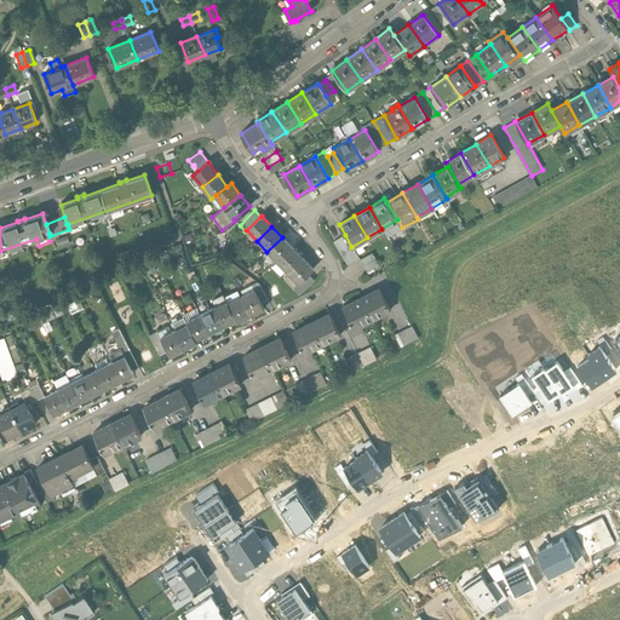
[(351,247),(345,235),(333,242),(346,265),(359,258),(351,247)]
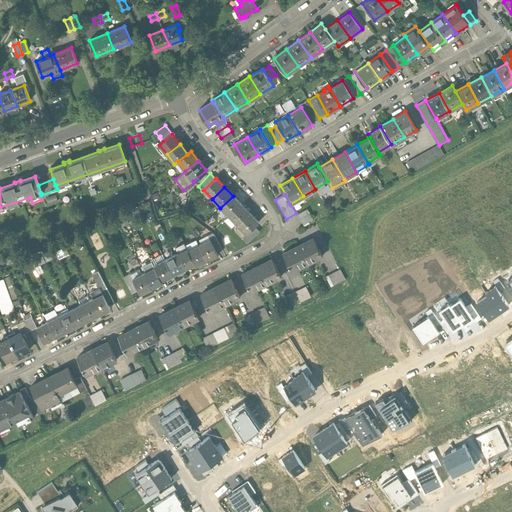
[(233,196),(220,208),(229,216),(241,205),(233,196)]
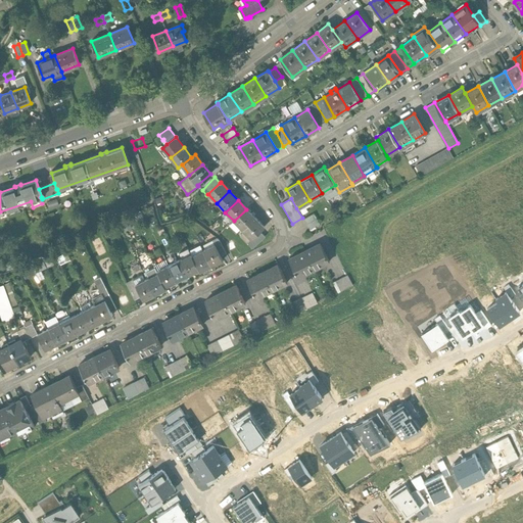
[(246,209),(234,221),(242,231),(255,219),(246,209)]
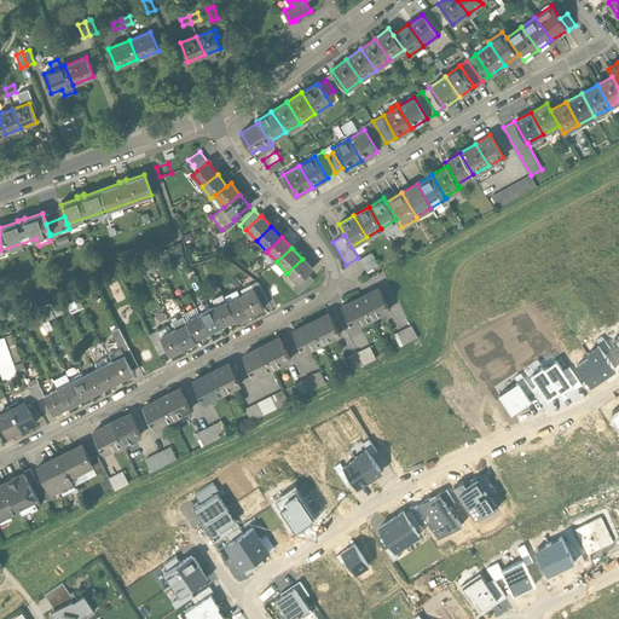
[(371,253),(359,260),(366,272),(379,266),(371,253)]
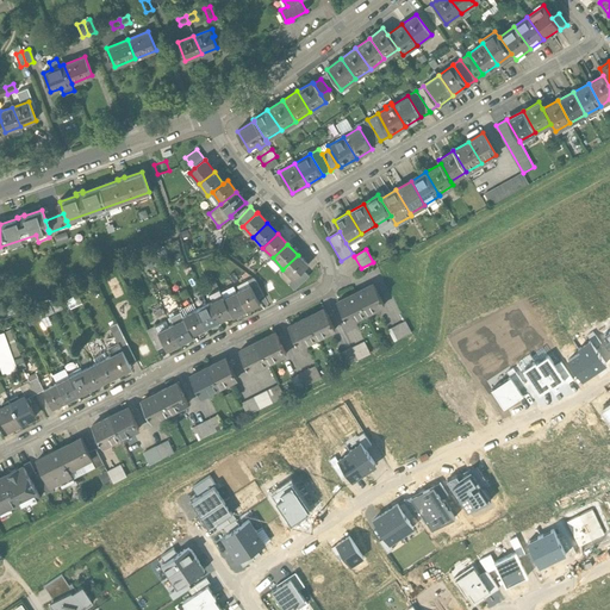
[(298,255),(282,269),(293,279),(293,280),(303,271),(307,266),(298,255)]
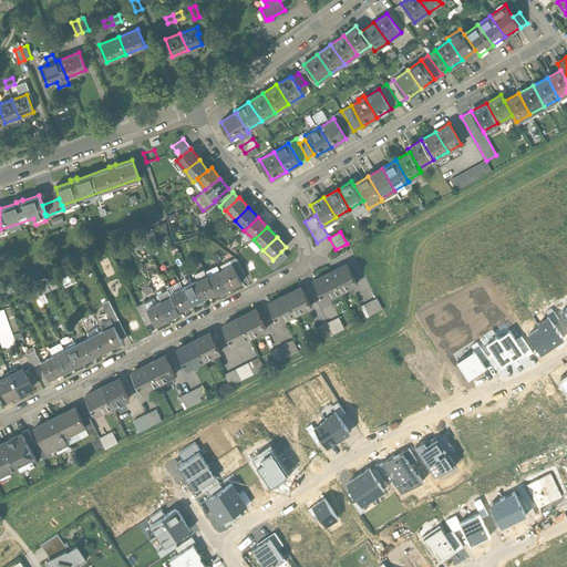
[(281,251),(272,260),(272,259),(268,264),(274,270),(287,257),(281,251)]
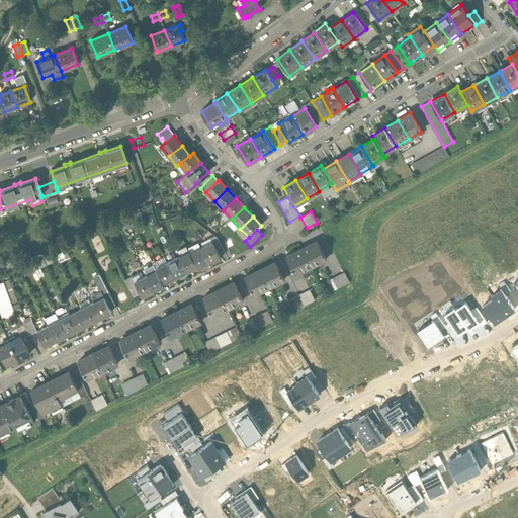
[(224,252),(217,239),(214,237),(209,239),(211,243),(212,243),(219,254),(224,252)]
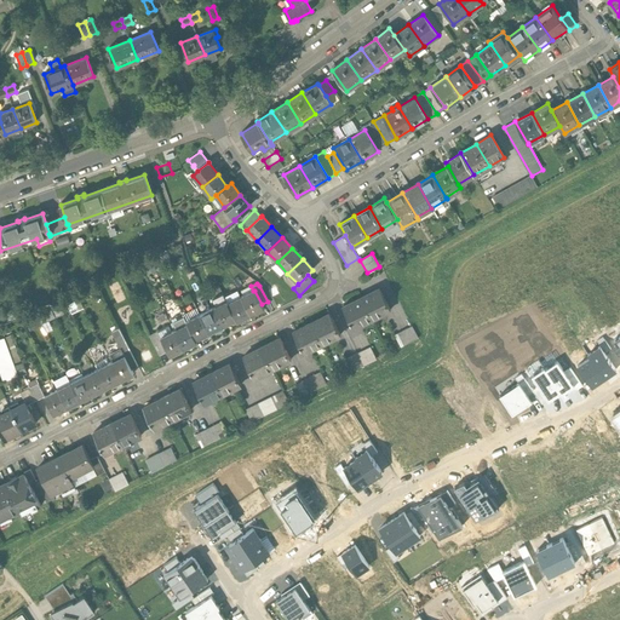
[(379,290),(361,298),(372,320),(390,311),(379,290)]
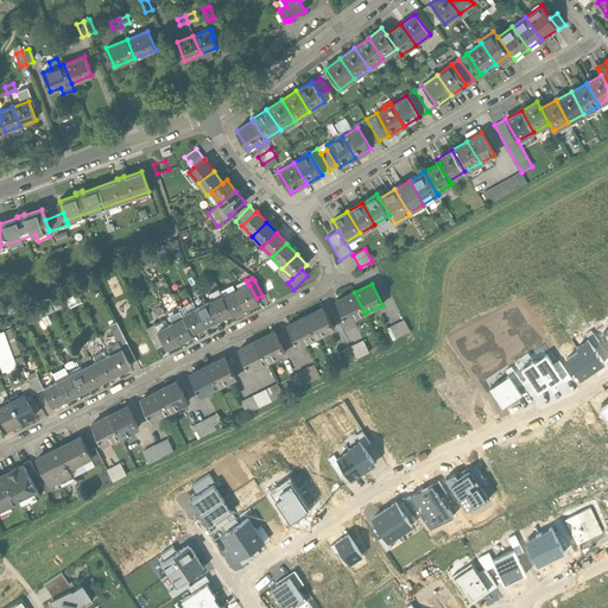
[(248,285),(236,292),(245,310),(259,303),(257,298),(249,285),(248,285)]
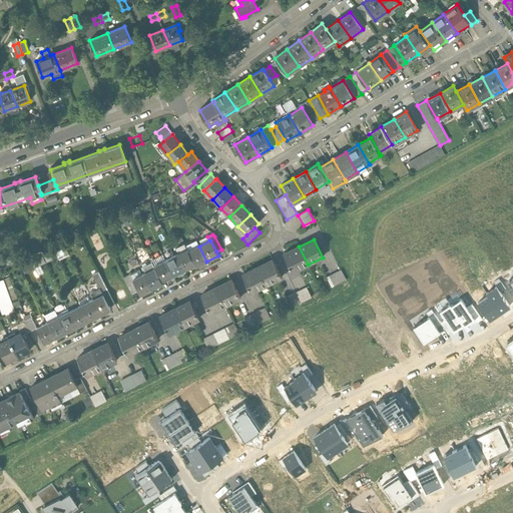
[(63,243),(53,249),(58,260),(69,254),(63,243)]
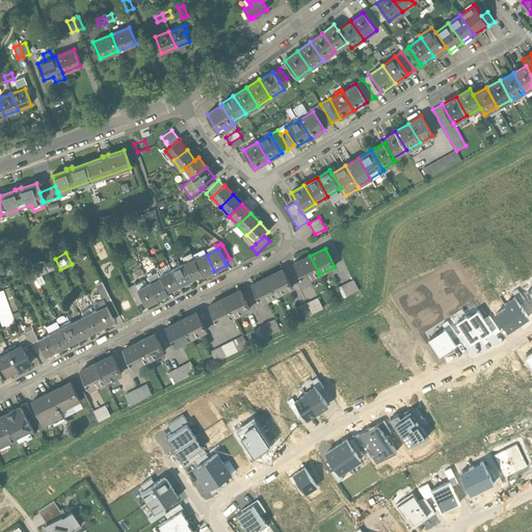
[(207,256),(195,261),(202,275),(203,276),(214,271),(207,256)]
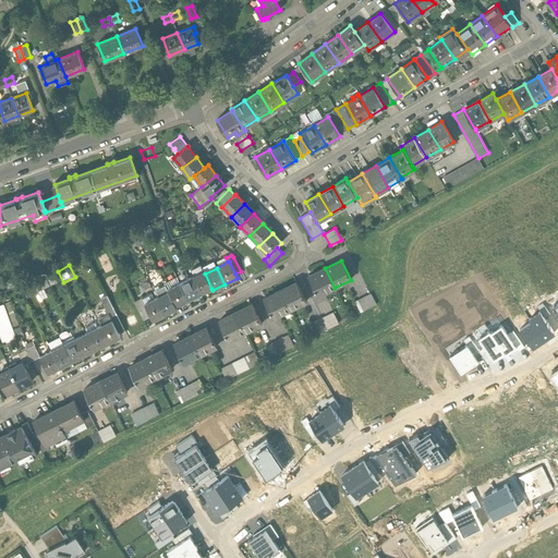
[(325,268),(308,277),(318,296),(335,288),(325,268)]
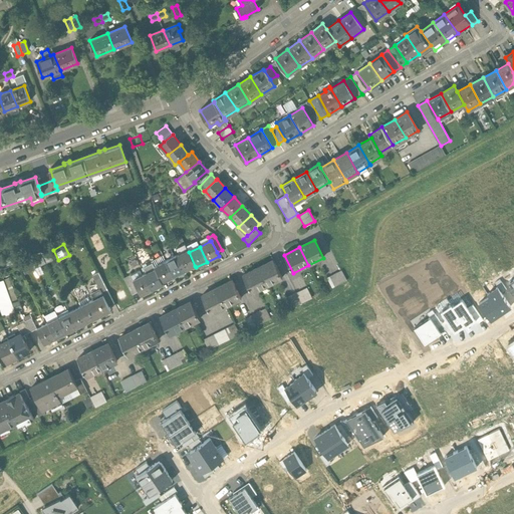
[(188,250),(177,256),(184,271),(195,266),(189,252),(188,250)]
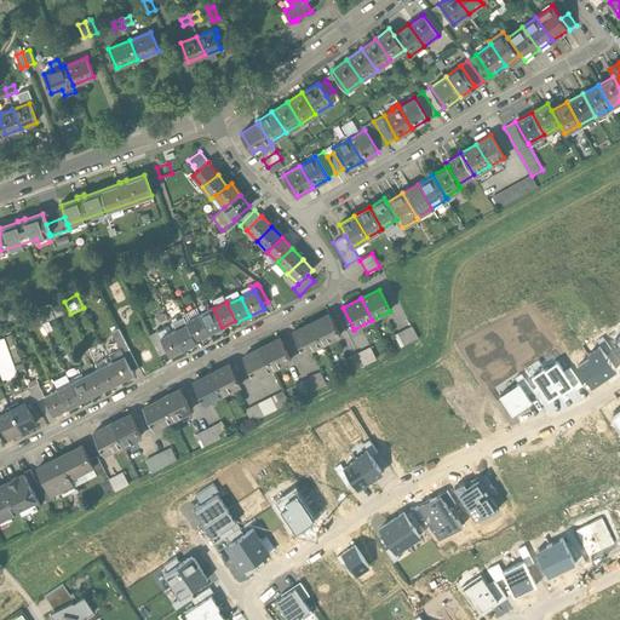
[(222,327),(213,309),(200,316),(208,334),(222,327)]
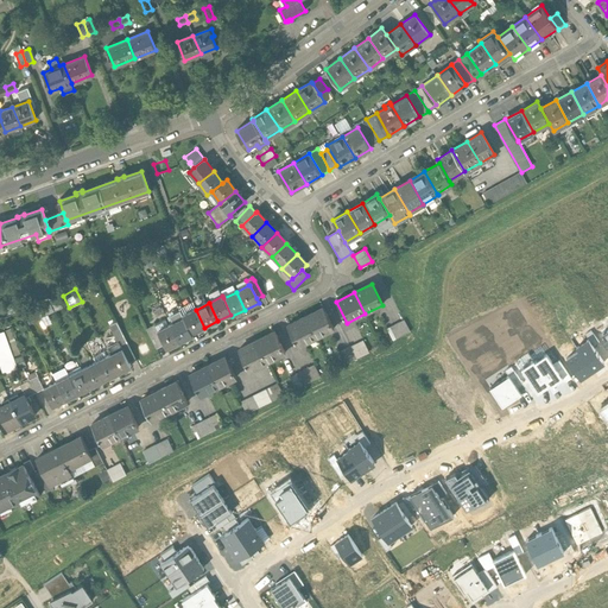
[(323,309),(305,317),(316,339),(334,329),(323,309)]
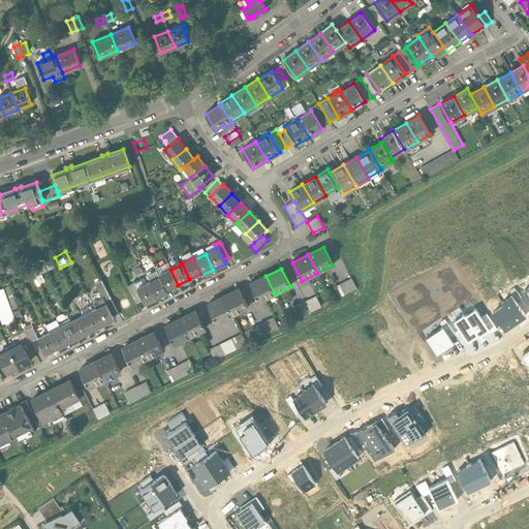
[(178,285),(170,270),(159,275),(166,290),(178,285)]
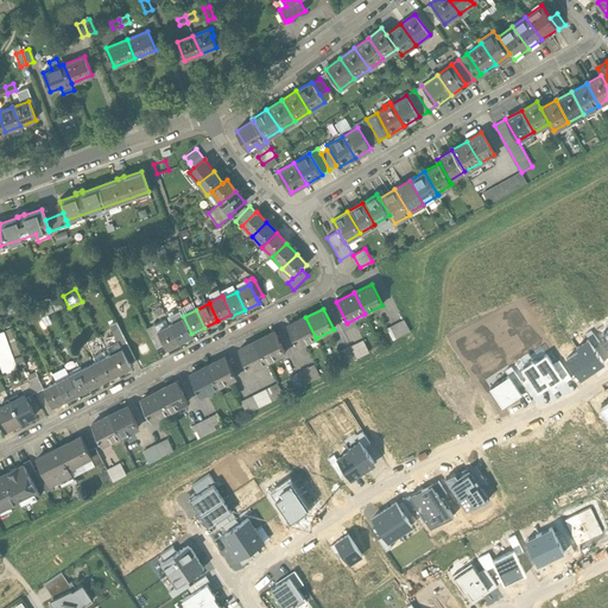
[(183,316),(179,311),(169,316),(172,323),(170,325),(179,343),(192,336),(191,334),(183,316)]
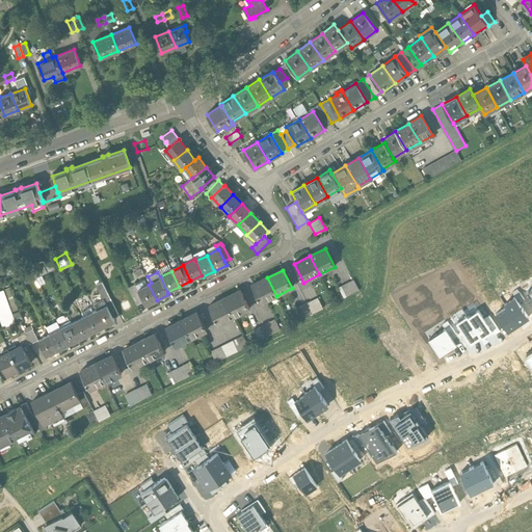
[(267,277),(251,286),(261,303),(276,296),(267,277)]
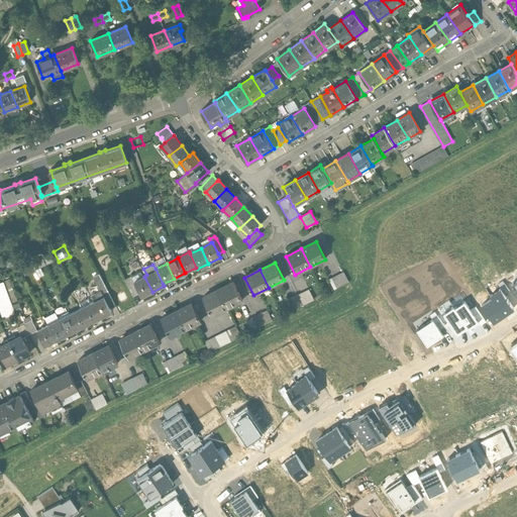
[(343,273),(329,280),(334,290),(349,282),(343,273)]
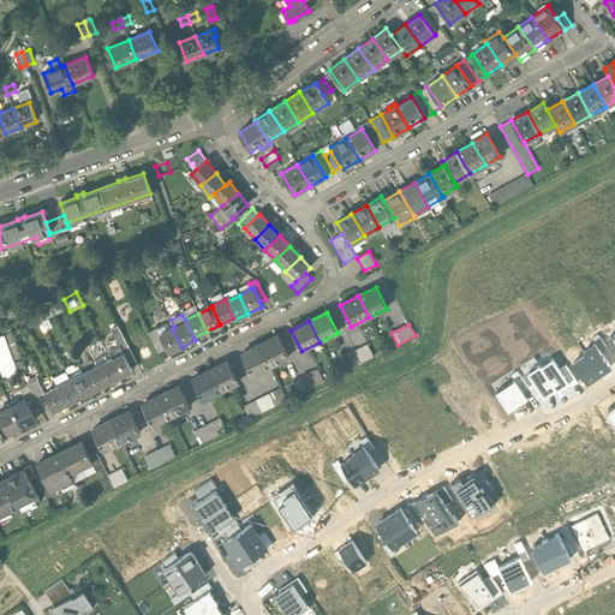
[(118,326),(111,329),(119,346),(120,346),(130,366),(137,364),(118,326)]
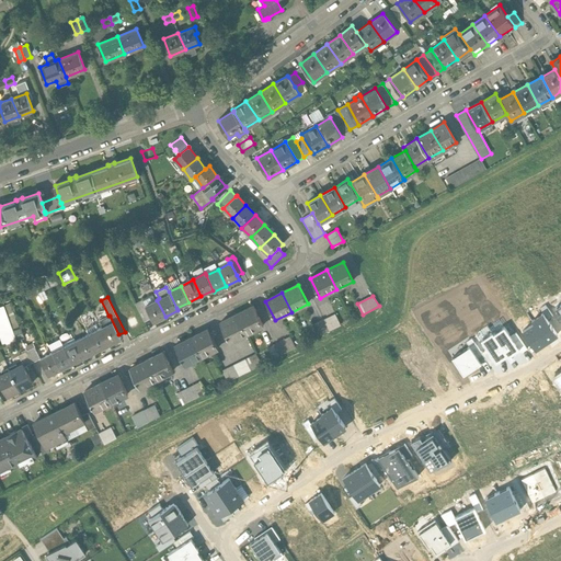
[(145,306),(142,300),(135,304),(145,322),(151,318),(145,306)]
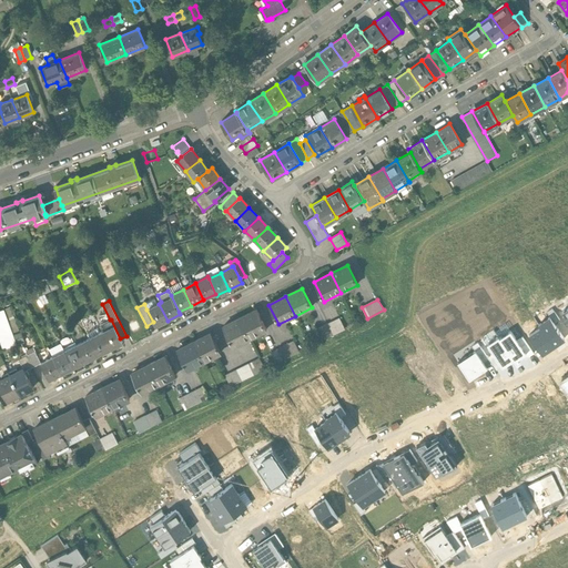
[(159,304),(146,310),(153,322),(155,326),(168,321),(159,304)]
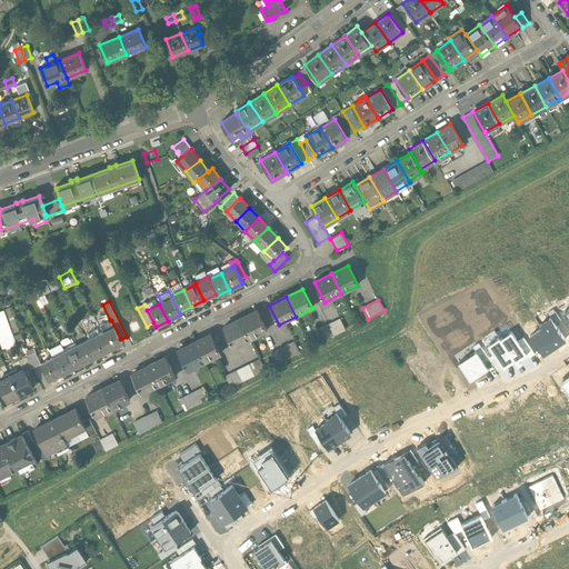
[(257,311),(240,320),(250,339),(267,331),(257,311)]
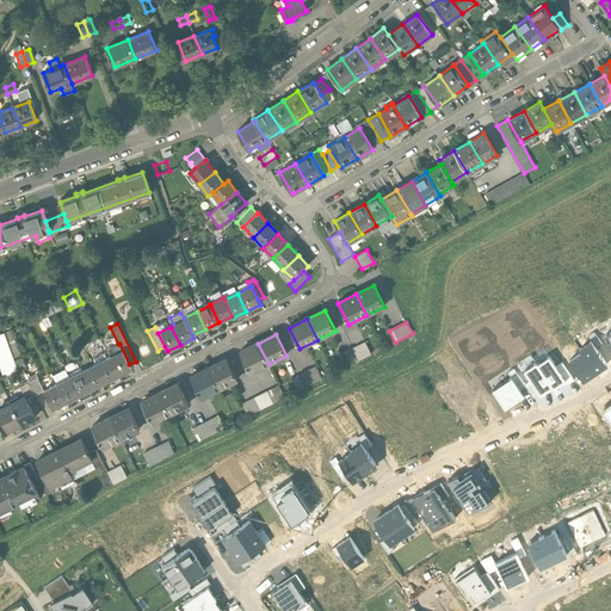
[(581,352),(594,372),(606,364),(591,341),(579,350),(581,352)]
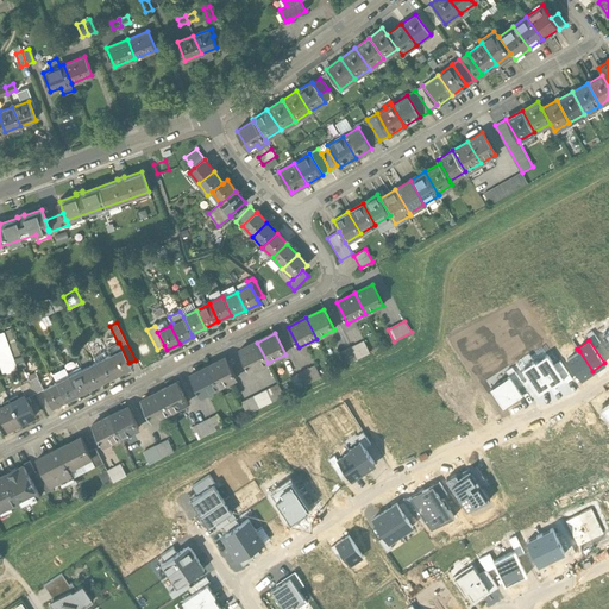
[(118,343),(108,349),(112,355),(108,357),(118,375),(131,368),(129,363),(119,343),(118,343)]
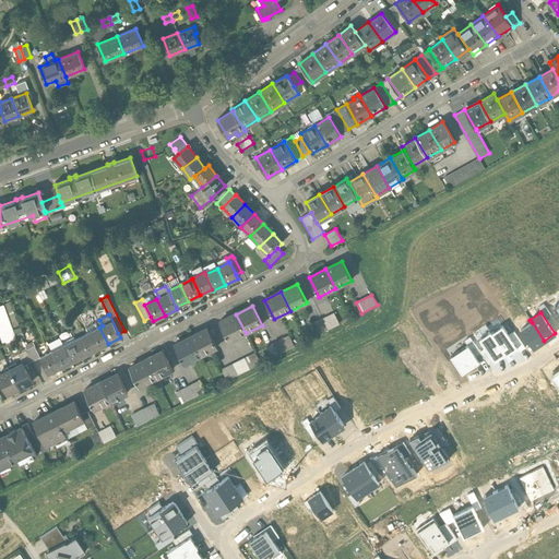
[(236,314),(219,322),(229,342),(246,333),(236,314)]
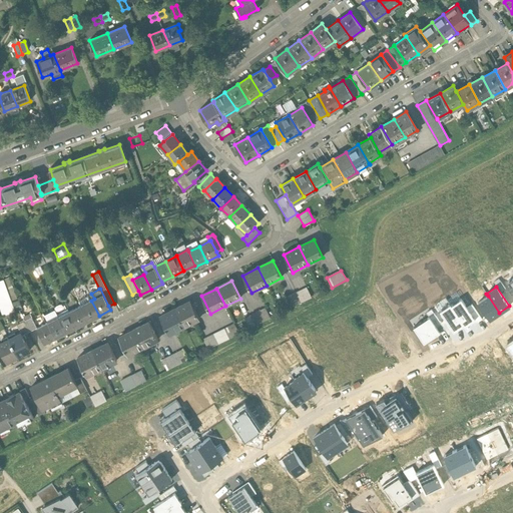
[(307,289),(296,294),(301,303),(312,298),(307,289)]
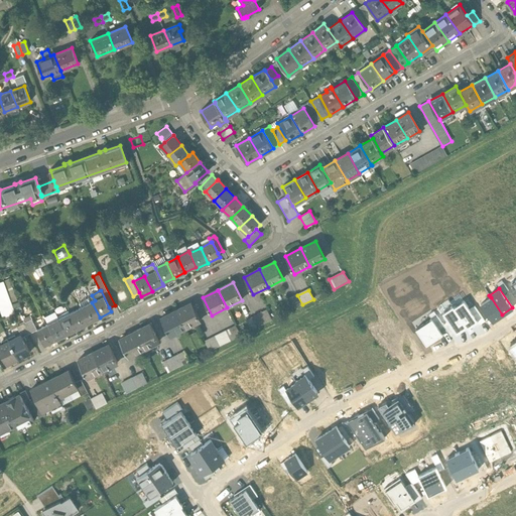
[(297,295),(287,300),(292,309),(302,304),(297,295)]
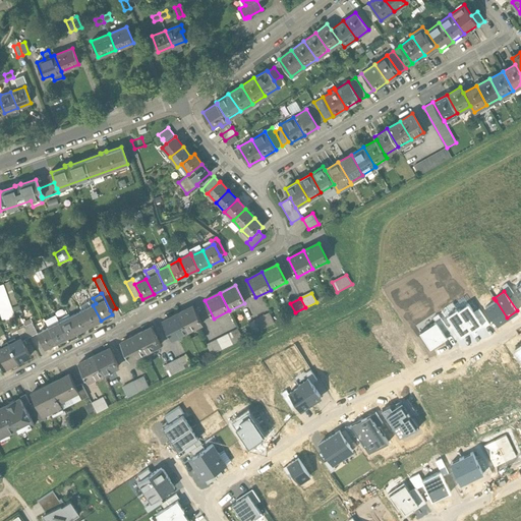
[(496,300),(485,307),(497,325),(507,317),(496,300)]
